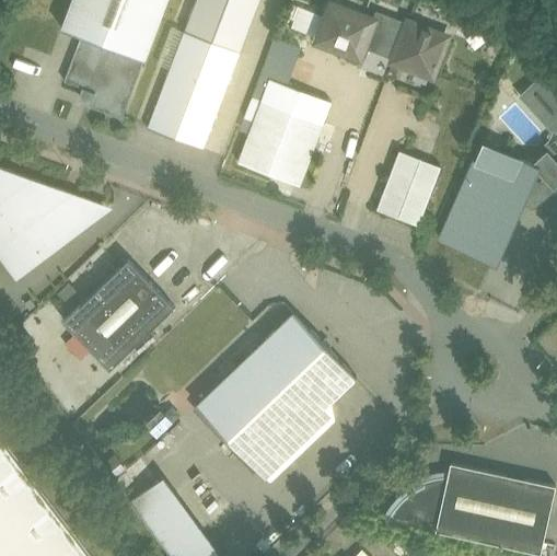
[(165,0),(71,0),(60,30),(80,37),(143,61),(165,0)]
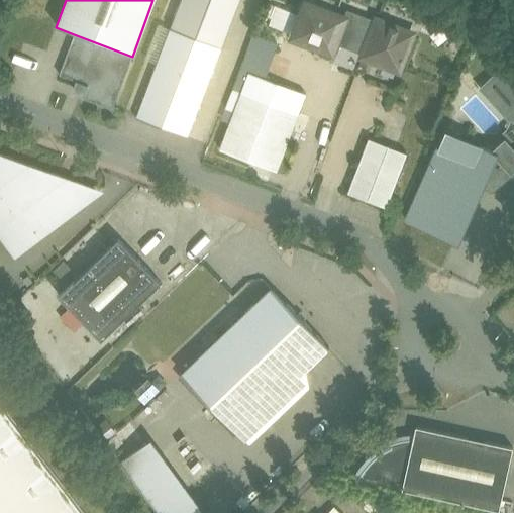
[(179,0),(169,30),(220,48),(237,0),(179,0)]
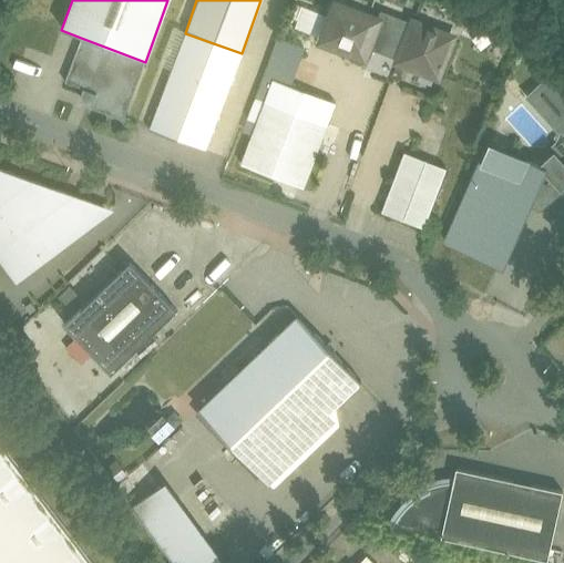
[(367,2),(359,0),(336,0),(335,4),(362,16),(367,2)]
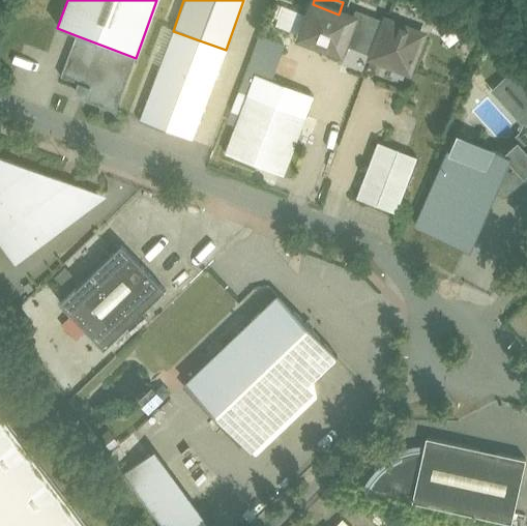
[(313,4),(298,40),(340,55),(353,20),(352,19),(339,15),(313,4)]
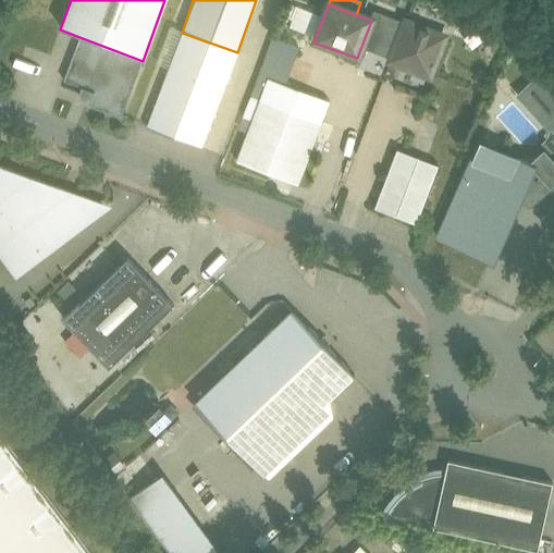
[(404,25),(372,13),(370,20),(371,21),(357,58),(362,60),(365,52),(391,62),(402,32),(404,25)]
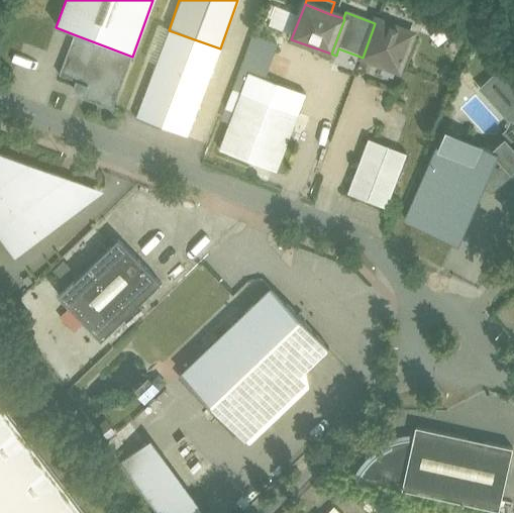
[(272,17),(273,29),(289,28),(288,17),(272,17)]
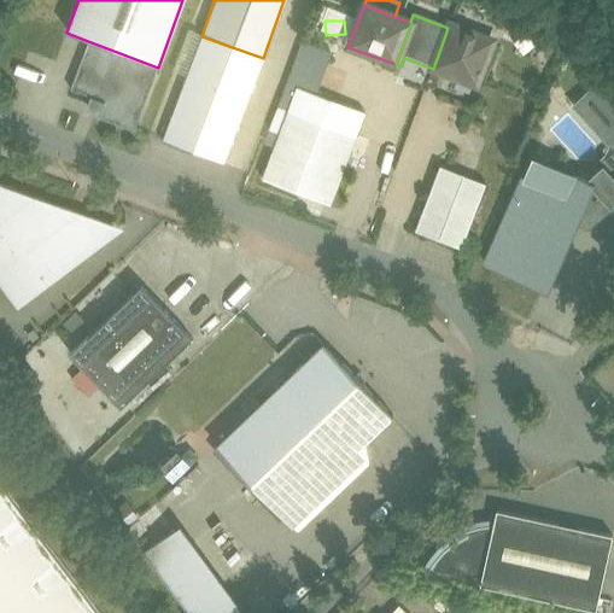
[(489,51),(445,35),(433,69),(432,71),(474,87),(489,51)]
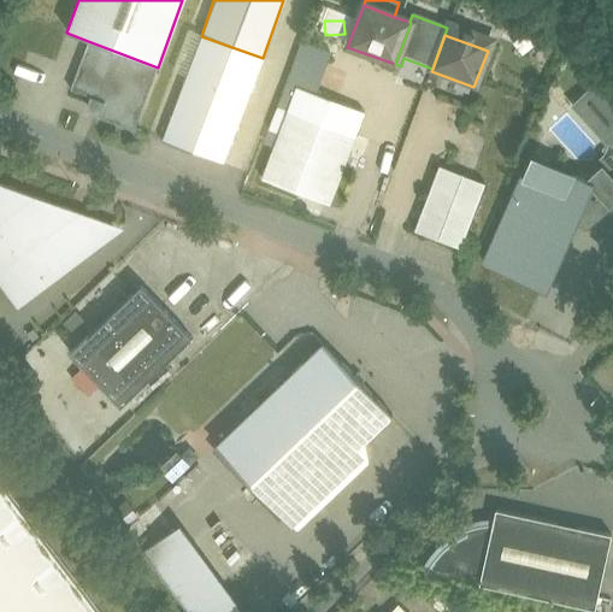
[(263,58),(201,36),(160,145),(189,156),(189,154),(222,166),(245,105),(263,58)]
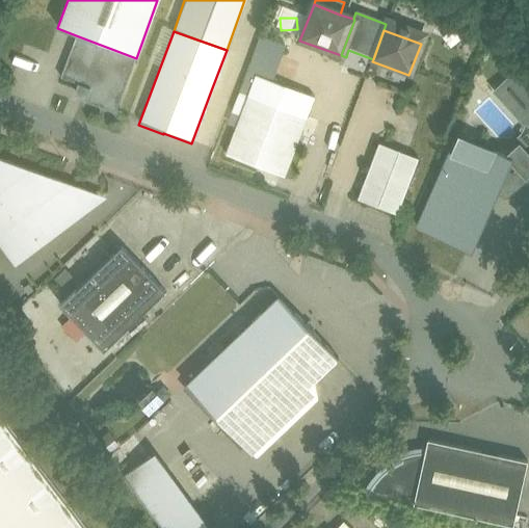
[(136,58),(76,35),(59,79),(77,85),(75,91),(78,99),(84,102),(83,103),(114,115),(136,58)]
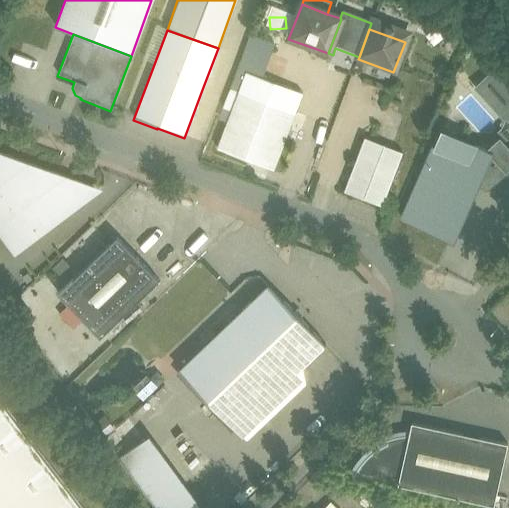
[(256,40),(254,47),(245,44),(241,53),(244,54),(235,78),(258,86),(272,46),(256,40)]
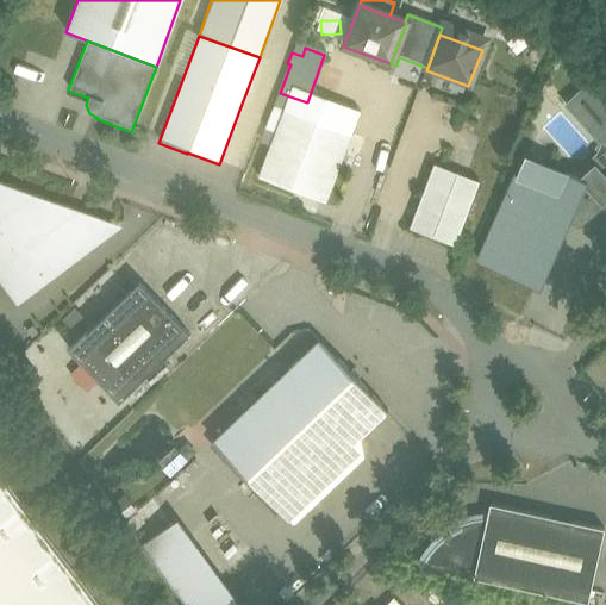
[(605,103),(591,86),(567,107),(599,142),(605,142),(605,103)]
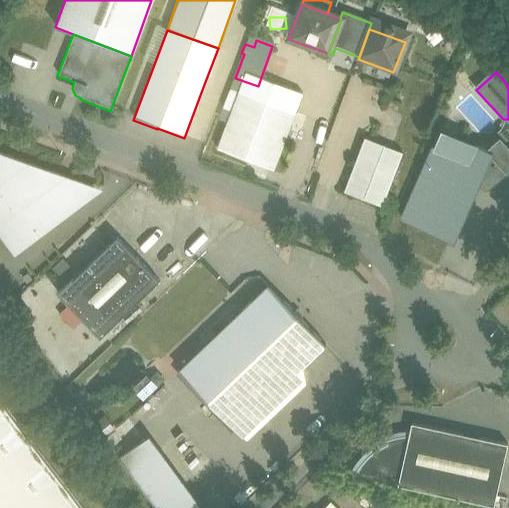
[(294,114),(238,93),(216,150),(272,172),(294,114)]
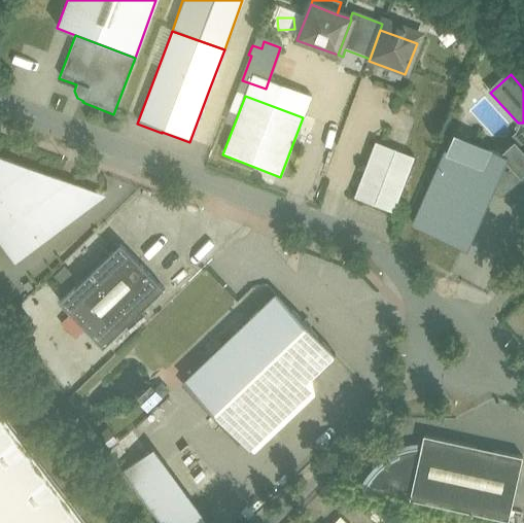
[(456,135),(414,230),(461,250),(488,188),(500,194),(520,176),(520,175),(502,157),(456,135)]
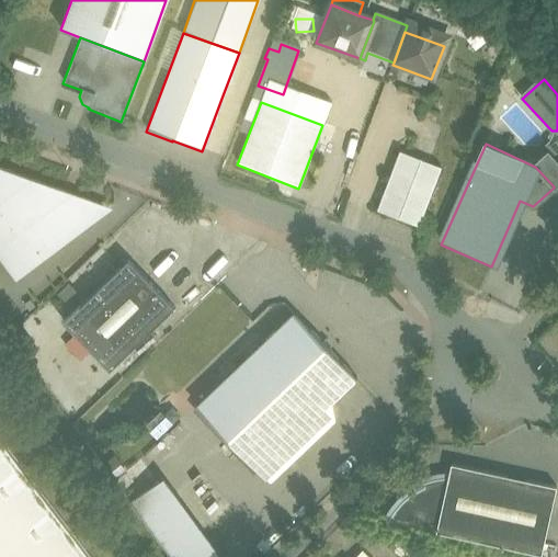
[(440,169),(399,154),(376,212),(418,227),(440,169)]
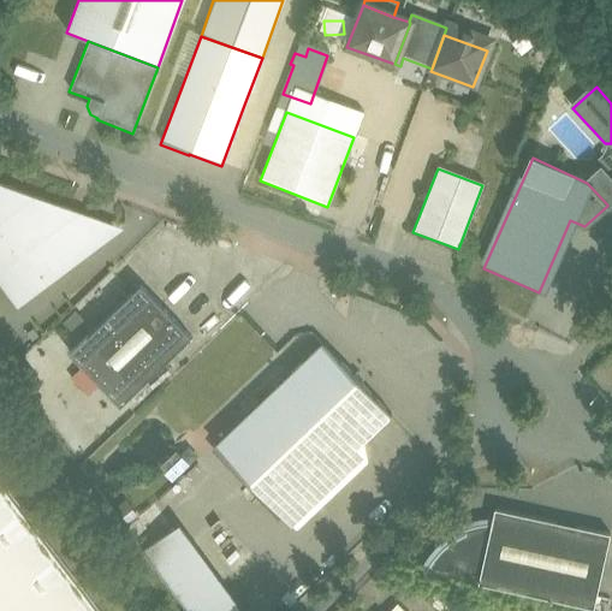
[(611,182),(611,183),(600,171),(587,183),(607,205),(611,200),(611,182)]
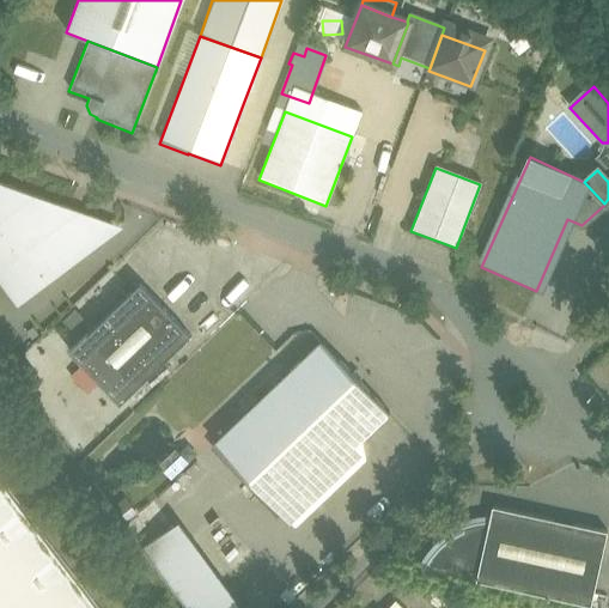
[(110,228),(0,184),(0,280),(17,303),(114,231),(110,228)]
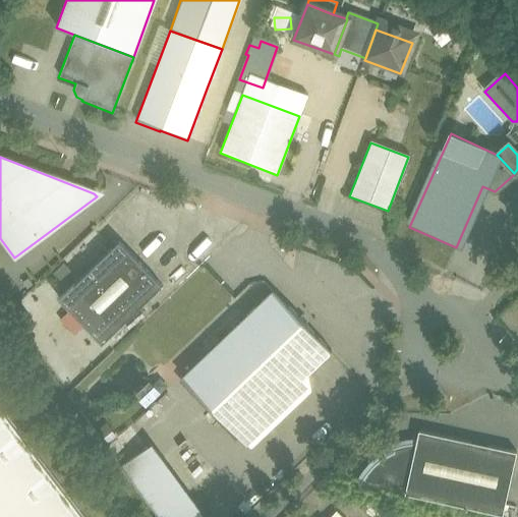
[(118,241),(73,285),(116,330),(161,287),(118,241)]
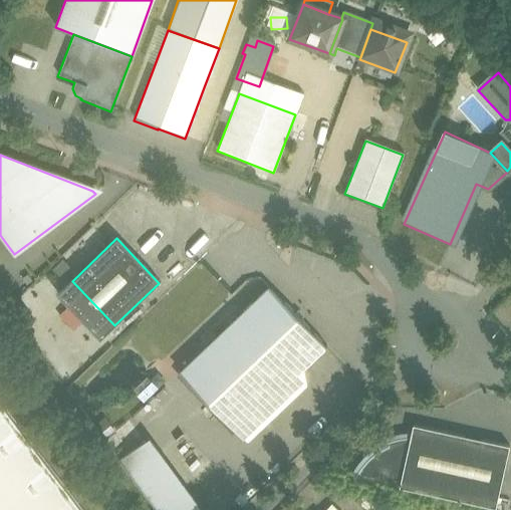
[(114,325),(72,281),(57,295),(99,340),(114,325)]
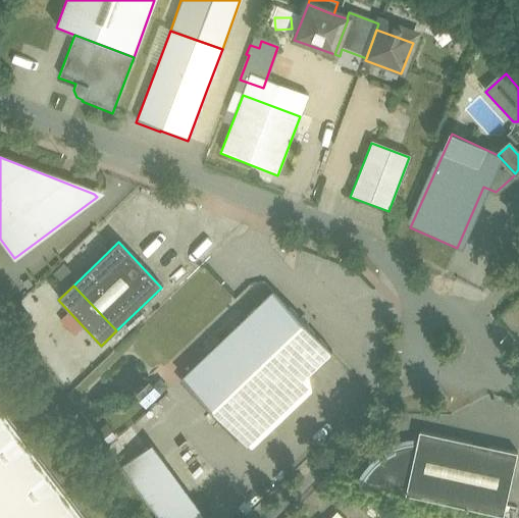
[(256,309),(243,321),(243,320),(241,322),(182,379),(240,439),(299,383),(301,382),(301,381),(313,369),(314,369),(315,368),(315,367),(328,355),(330,354),(329,352),(328,352),(317,340),(317,339),(315,338),(288,309),(288,308),(287,307),(286,307),(273,295),(274,294),(272,293),(270,294),(271,295),(258,307),(257,307),(255,308),(256,309)]
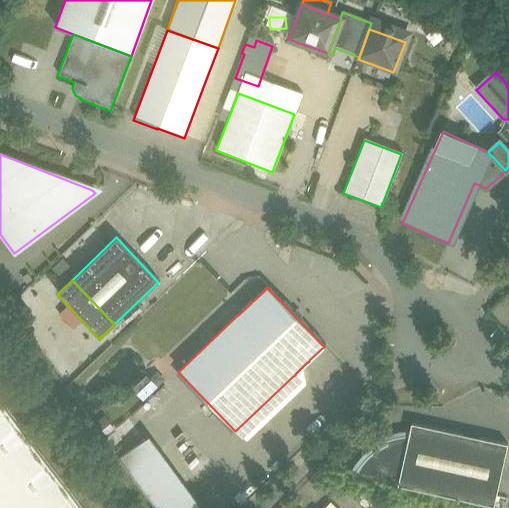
[(79,507),(0,401),(0,507),(79,507)]
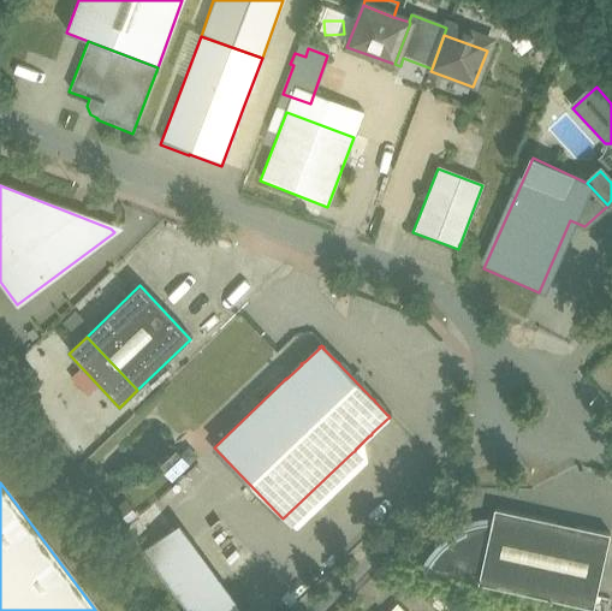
[(608,535),(493,510),(489,526),(477,585),(593,610),(608,535)]
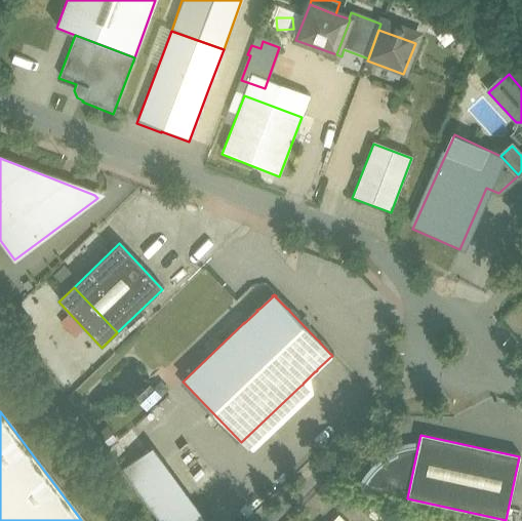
[(417,448),(404,450),(394,453),(395,457),(387,462),(382,465),(377,468),(373,472),(369,476),(365,483),(362,489),(407,498),(417,448)]
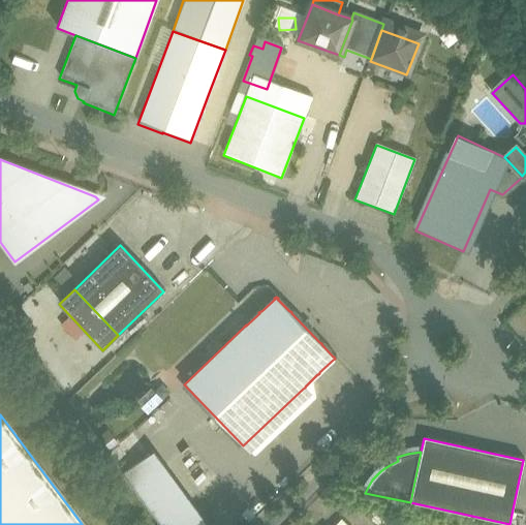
[(205,524),(151,453),(123,473),(160,524),(205,524)]
